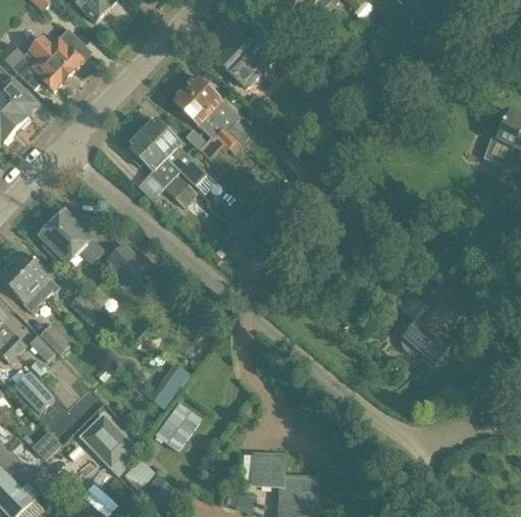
[(35,0),(34,2),(42,10),(51,0),(35,0)]
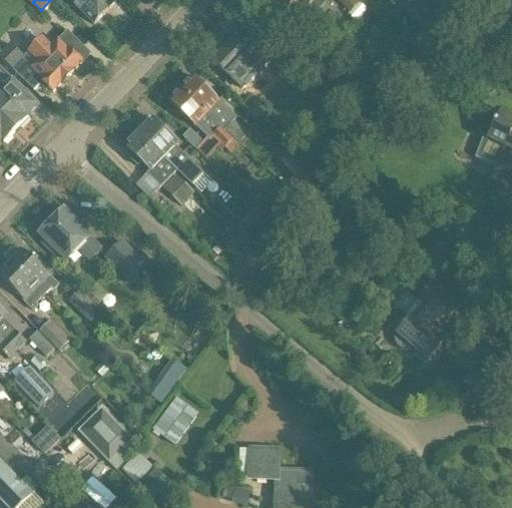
[(72,0),(94,21),(115,0),(72,0)]
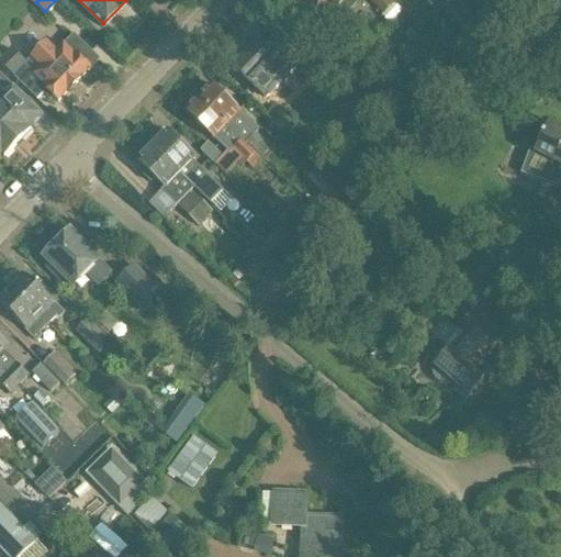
[(310,14),(321,2),(318,0),(295,0),(310,14)]
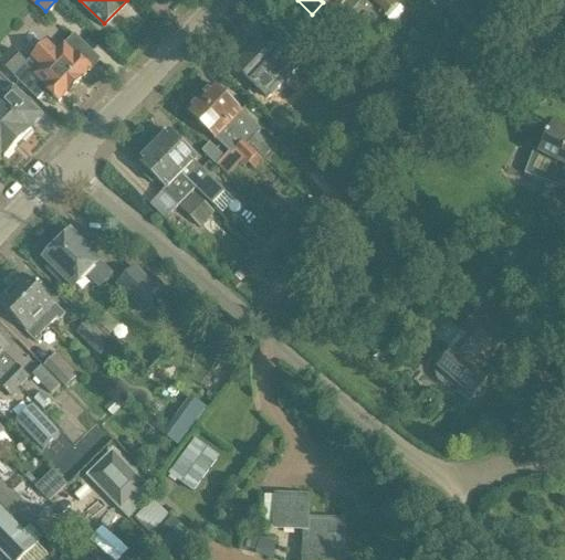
[(321,0),(323,2),(325,0),(335,0),(339,4),(341,3),(348,11),(358,0),(321,0)]
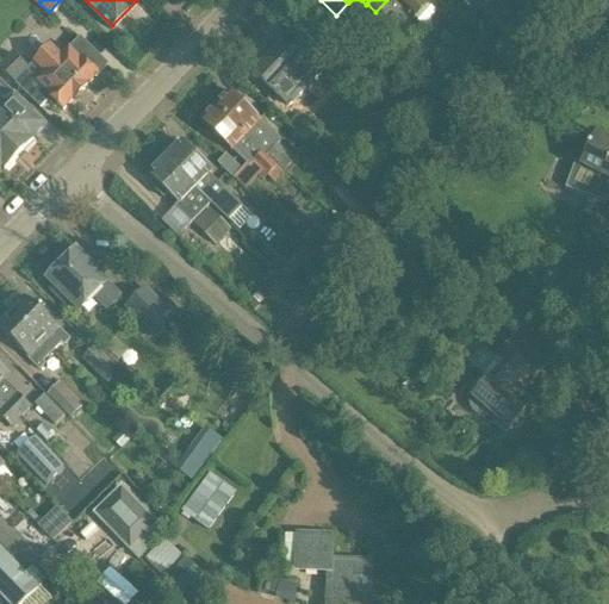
[(435,7),(427,0),(402,0),(411,8),(412,7),(416,11),(414,13),(422,20),(435,7)]
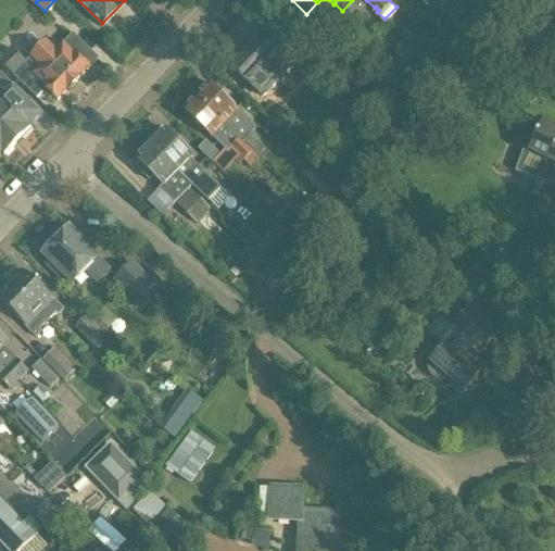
[(275,32),(269,36),(261,27),(251,37),(252,39),(230,62),(263,92),(300,54),(275,32)]
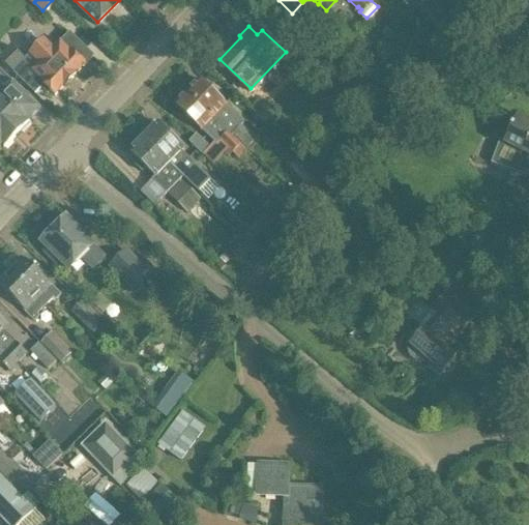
[(10,42),(0,53),(0,56),(35,90),(41,83),(48,89),(50,87),(55,91),(85,61),(84,60),(91,53),(68,30),(50,50),(40,41),(26,57),(10,42)]
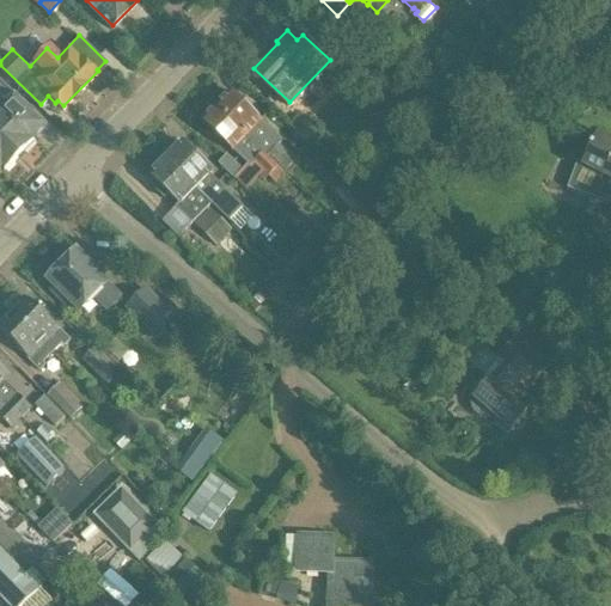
[(470,57),(462,68),(474,78),(478,81),(488,71),(482,67),(470,57)]
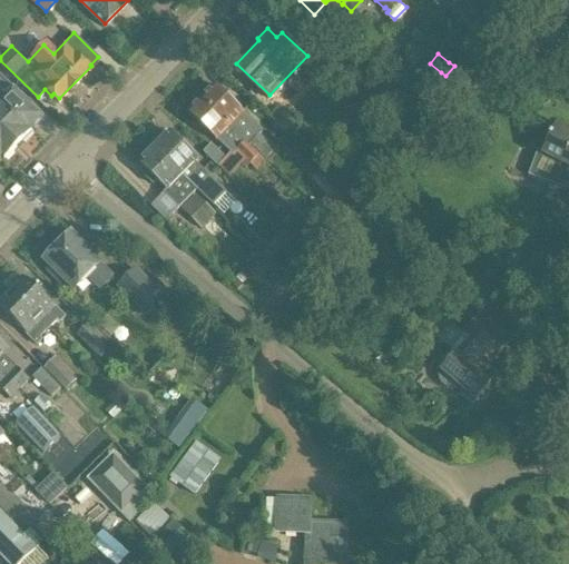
[(13,86),(0,72),(0,91),(3,95),(1,98),(30,128),(31,127),(30,127),(42,114),(13,86)]
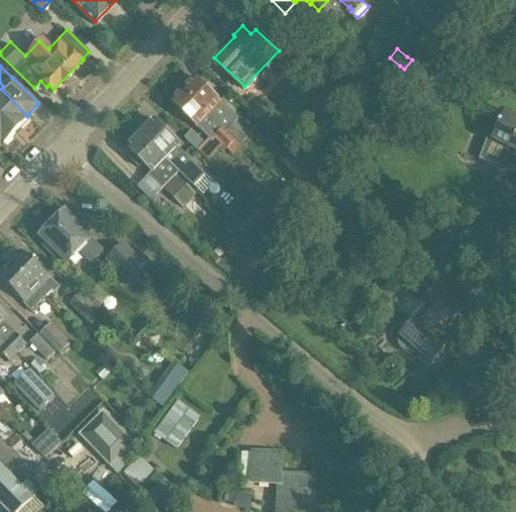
[(193,76),(182,87),(225,128),(235,118),(237,116),(220,99),(219,100),(193,76)]
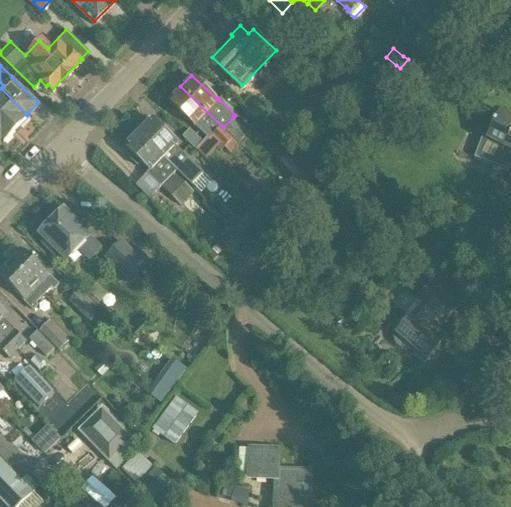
[(223,127),(180,86),(169,98),(195,123),(210,136),(213,133),(224,144),(231,136),(222,128),(223,127)]
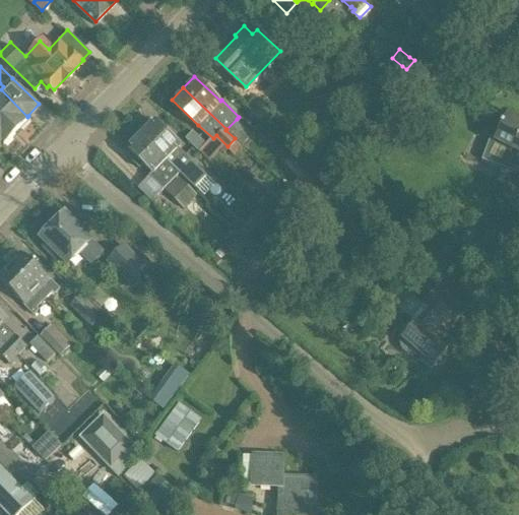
[(0,113),(15,129),(27,117),(1,89),(0,89),(0,113)]
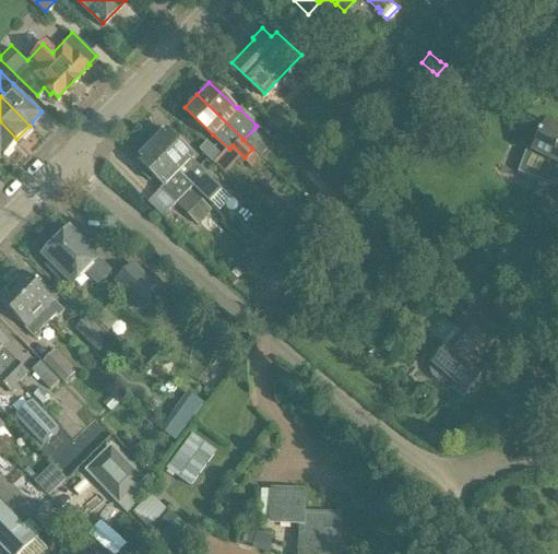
[(280,128),(289,117),(272,102),(263,112),(280,128)]
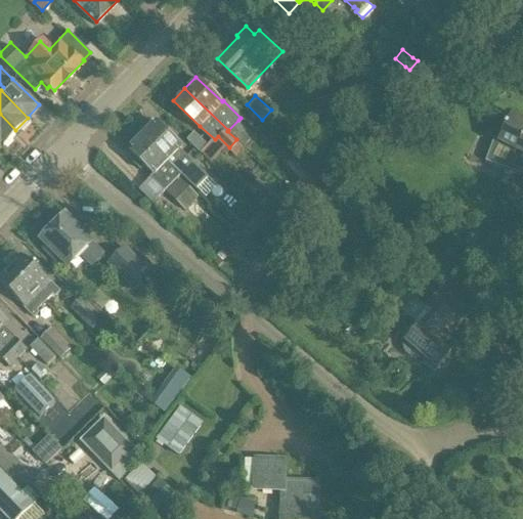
[(0,139),(3,142),(15,130),(0,114),(0,139)]
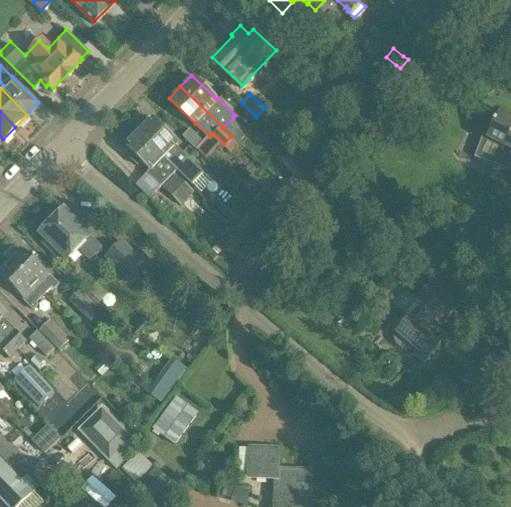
[(481,132),(472,155),(510,168),(510,116),(500,111),(488,136),(481,132)]
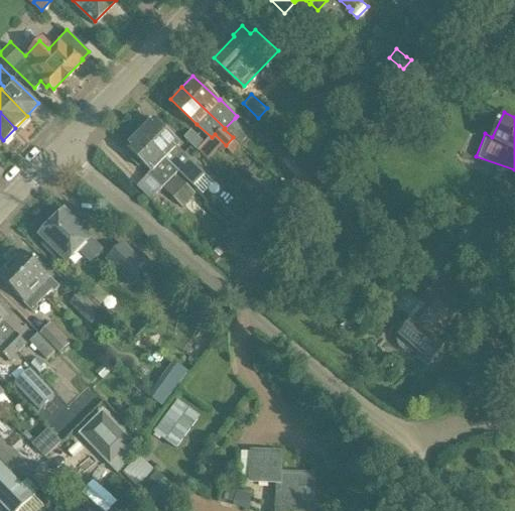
[(138,132),(176,169),(191,184),(205,171),(176,144),(178,142),(153,117),(138,132)]
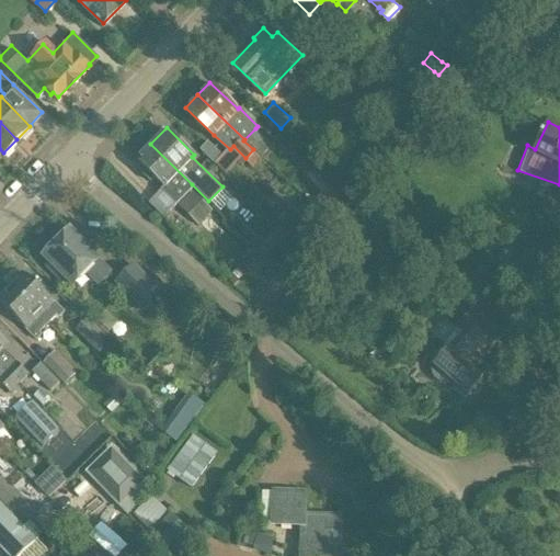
[(255,128),(244,139),(259,152),(270,143),(255,128)]
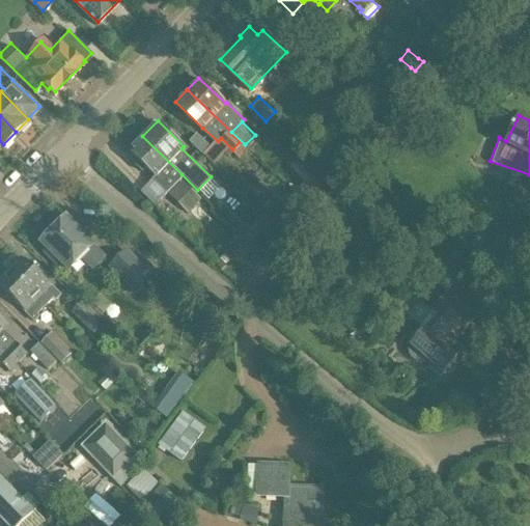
[(203,151),(211,143),(196,131),(190,138),(203,151)]
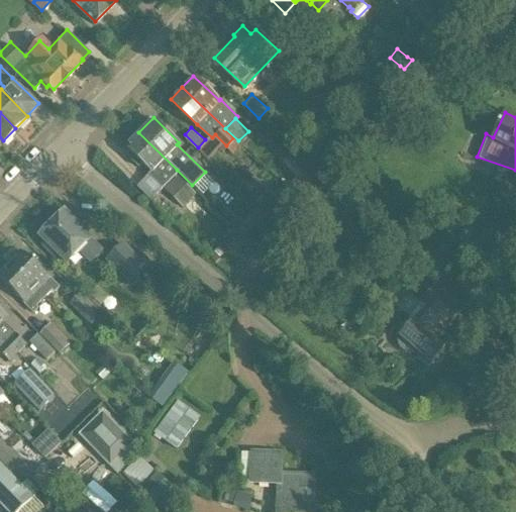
[(177,170),(138,132),(125,145),(130,149),(126,154),(138,165),(141,161),(150,169),(147,172),(162,186),(177,170)]
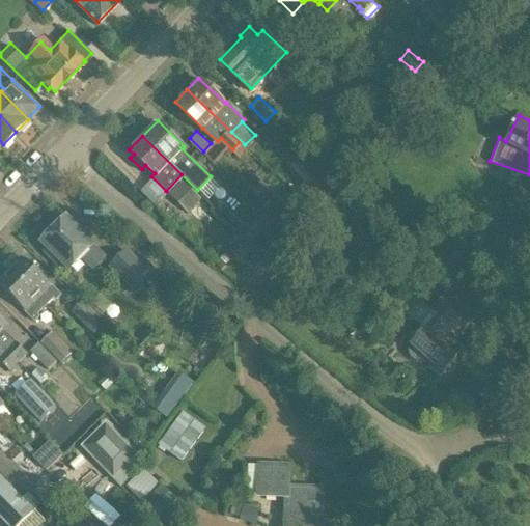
[(314,140),(305,150),(316,160),(325,149),(314,140)]
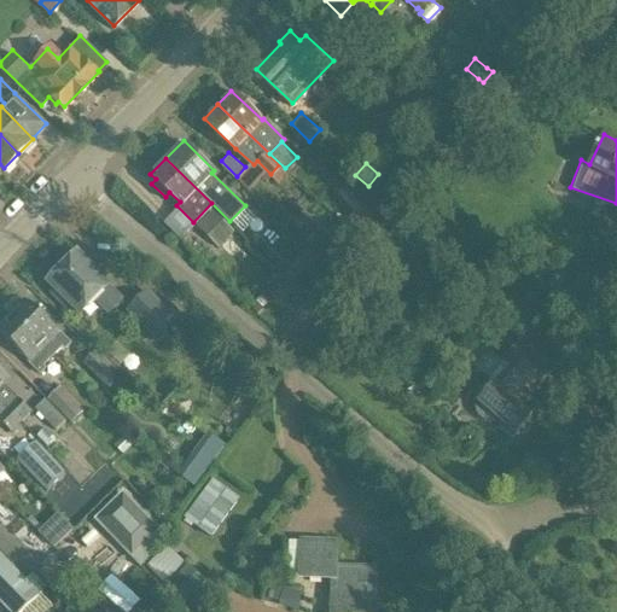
[(399,194),(412,179),(401,169),(388,185),(399,194)]
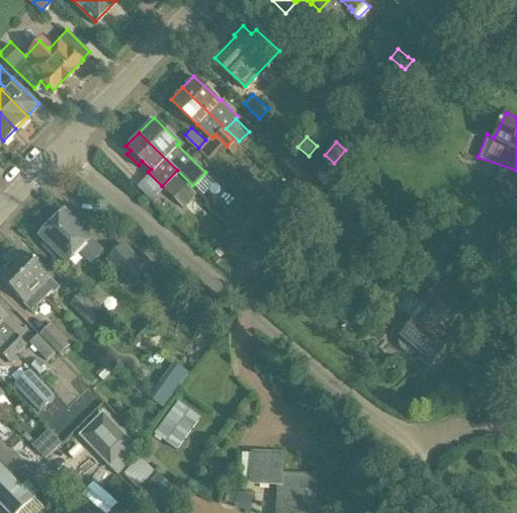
[(288,188),(282,195),(288,200),(294,194),(288,188)]
